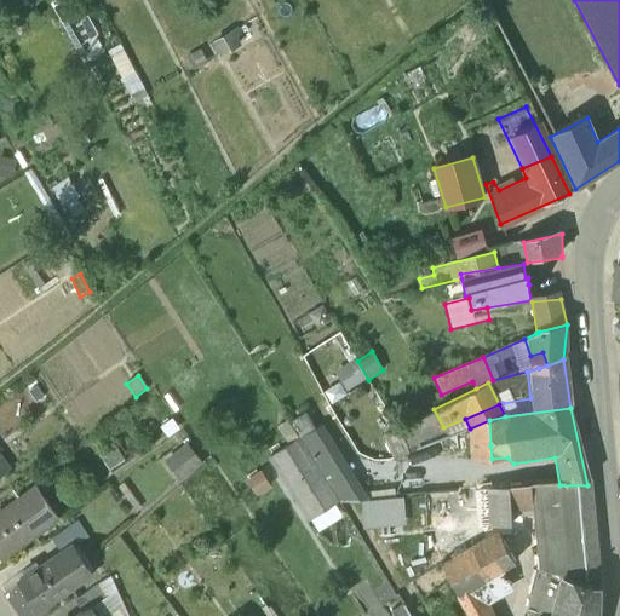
[(317,418),(293,432),(334,496),(357,482),(317,418)]
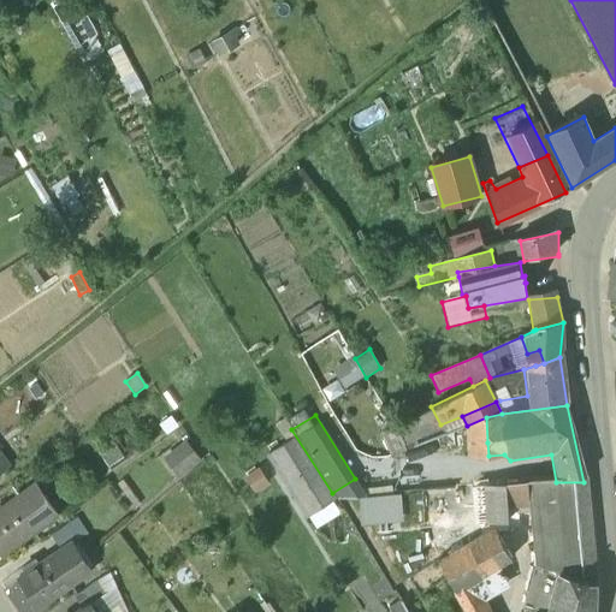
[(487,443),(486,417),(467,426),(468,458),(489,456),(487,443)]
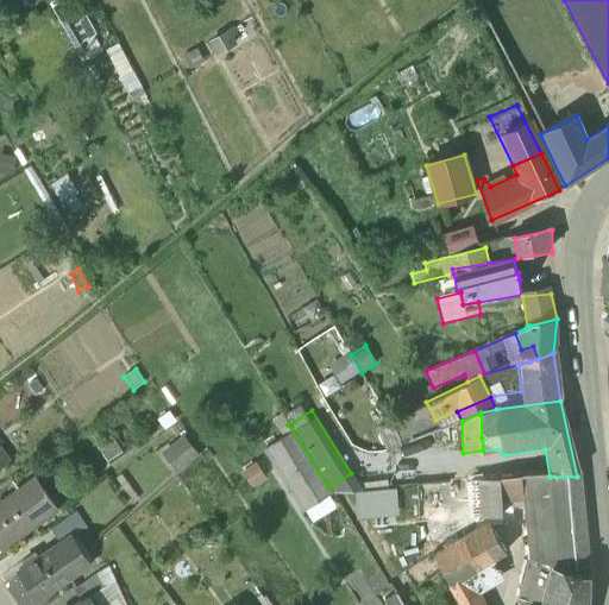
[(328,487),(288,424),(259,443),(299,505),(328,487)]
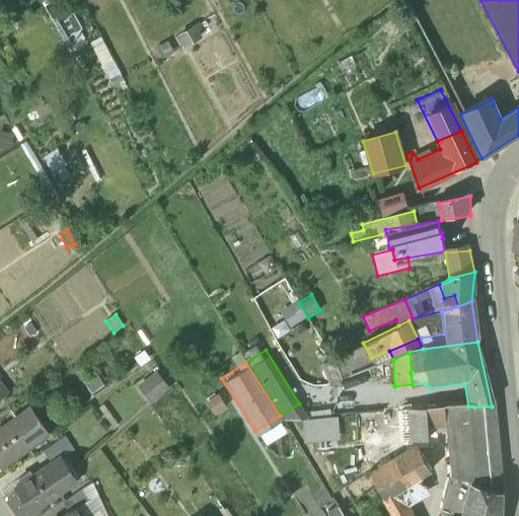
[(156,371),(138,386),(152,402),(169,388),(156,371)]
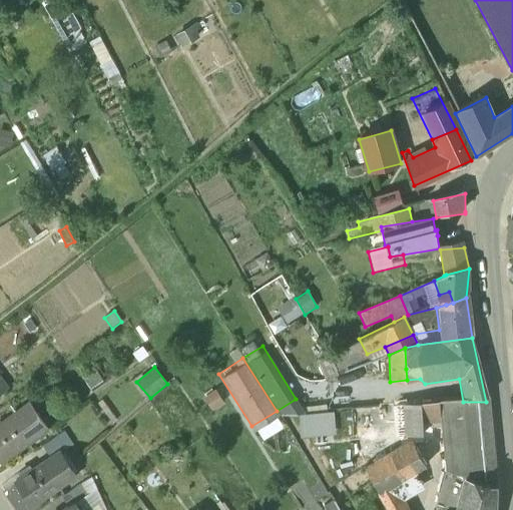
[(82,378),(90,390),(103,381),(94,369),(82,378)]
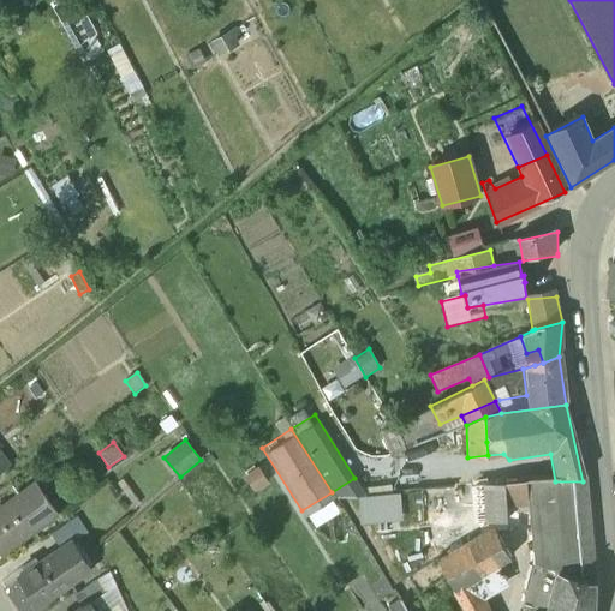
[(34,481),(0,505),(0,550),(1,552),(33,529),(28,523),(52,505),(43,495),(47,492),(39,480),(34,483),(34,481)]
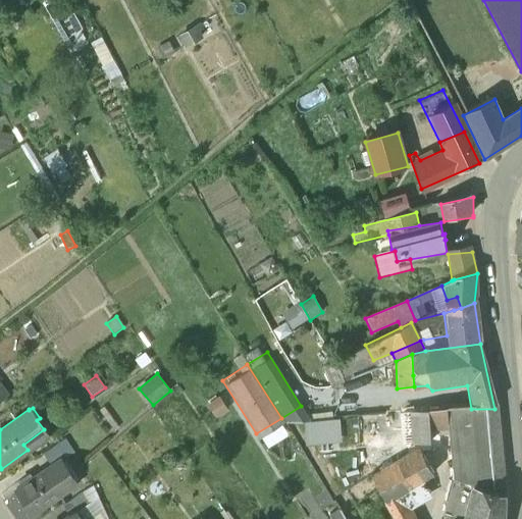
[(449,431),(447,409),(437,409),(411,410),(412,444),(430,444),(429,432),(449,431)]
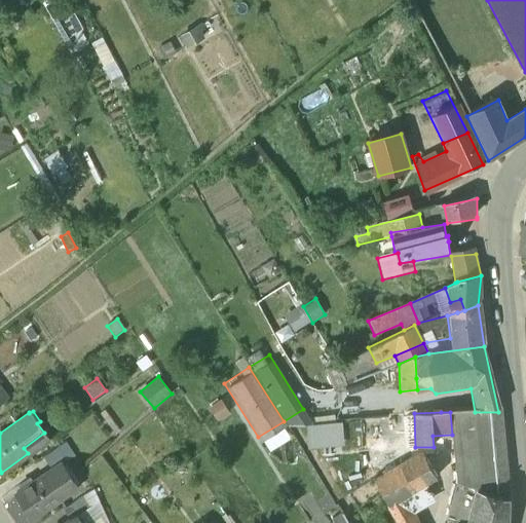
[(452,435),(457,484),(474,490),(508,499),(498,412),(475,412),(450,412),(452,435)]
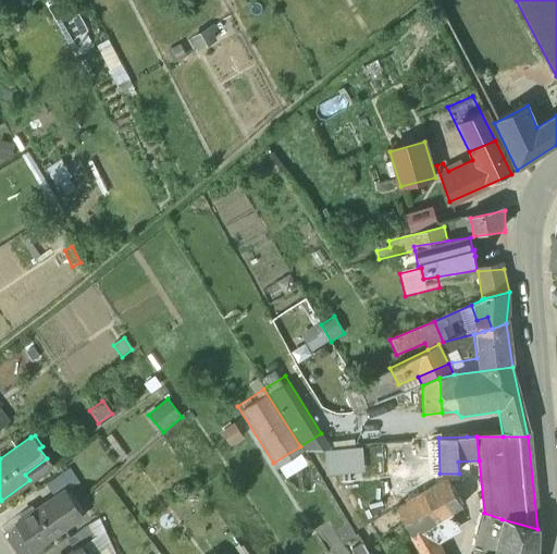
[(361,446),(323,448),(324,472),(362,470),(361,446)]
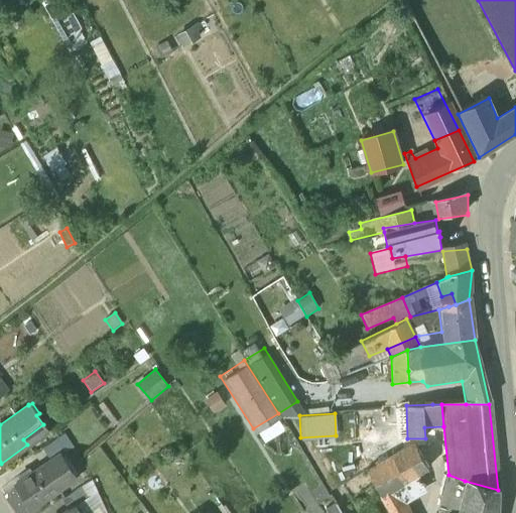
[(48,459),(57,453),(60,457),(74,447),(65,433),(42,449),(48,459)]
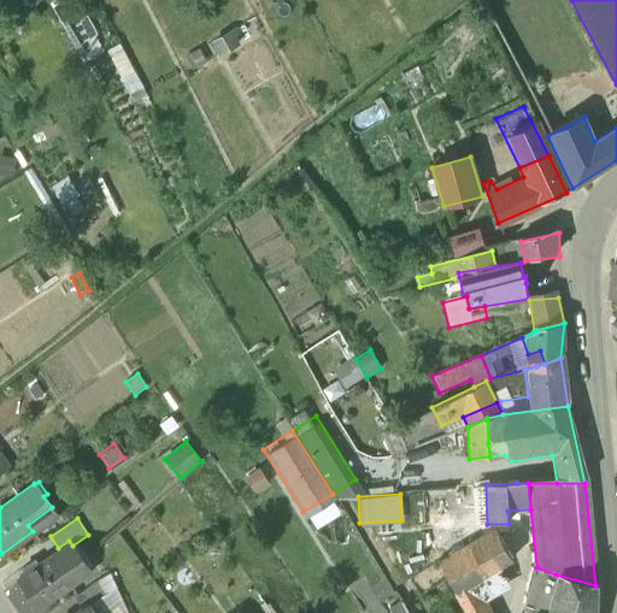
[(492,612),(487,601),(474,578),(509,558),(495,530),(438,560),(462,606),(465,612),(492,612)]
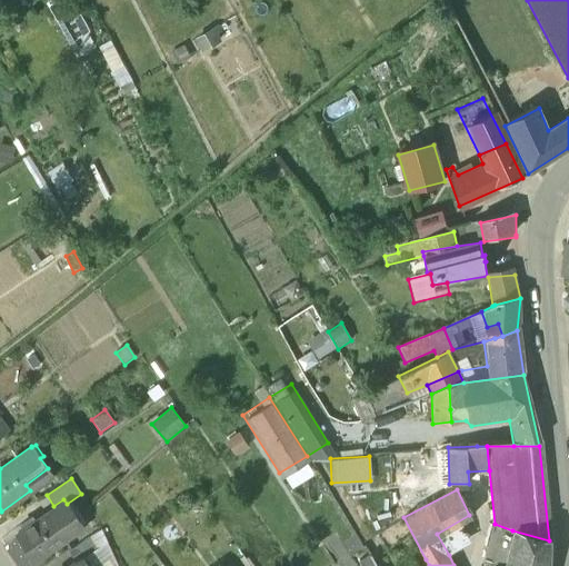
[(53,506),(47,510),(65,536),(81,524),(67,504),(63,499),(53,506)]
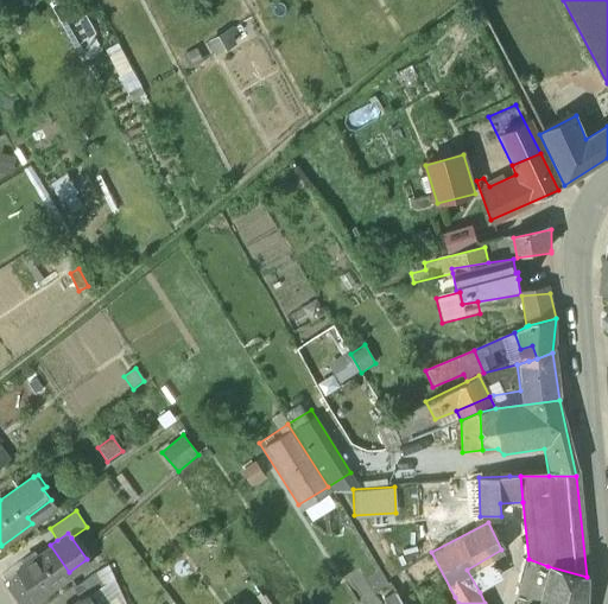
[(50,545),(18,568),(36,596),(69,572),(50,545)]
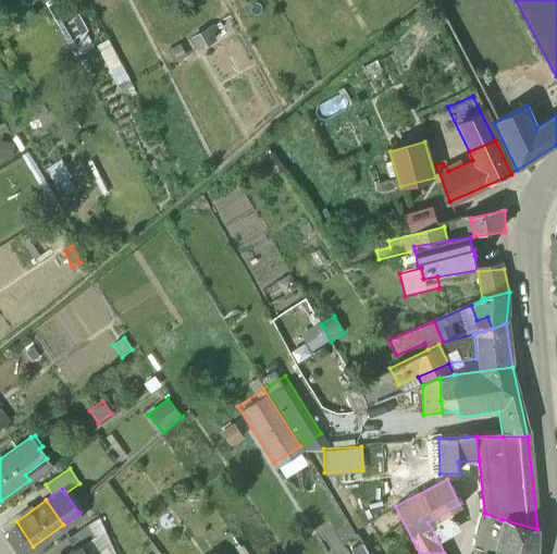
[(428,522),(440,543),(470,527),(459,504),(428,522)]
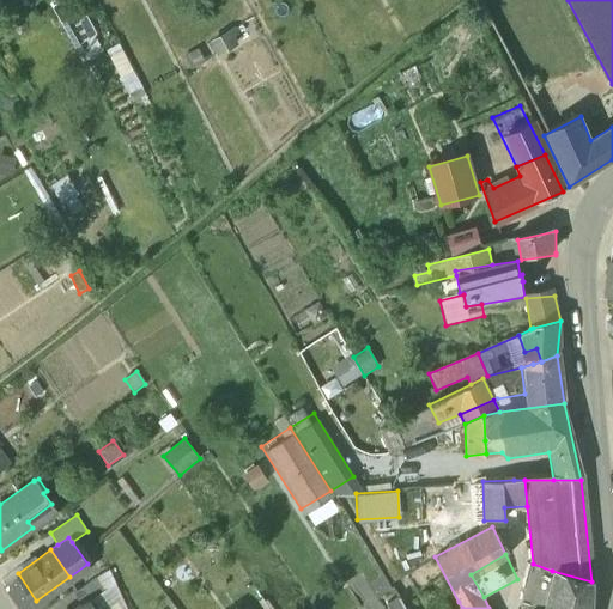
[(541,608),(552,571),(533,564),(520,608),(541,608)]
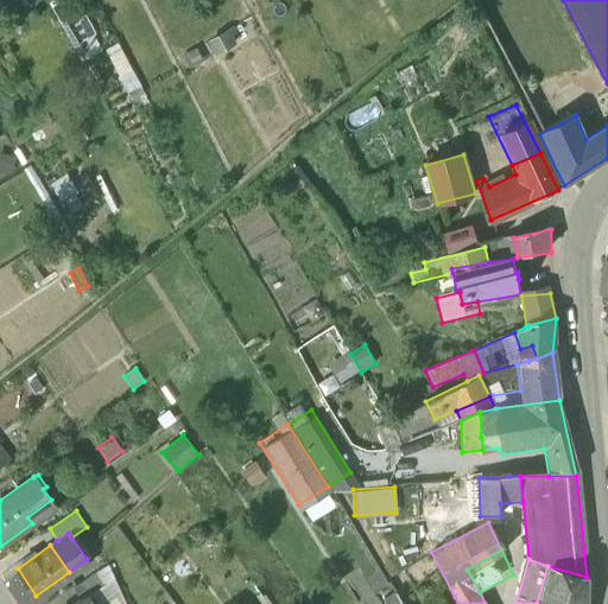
[(87,592),(95,603),(126,603),(109,566),(73,590),(78,598),(87,592)]
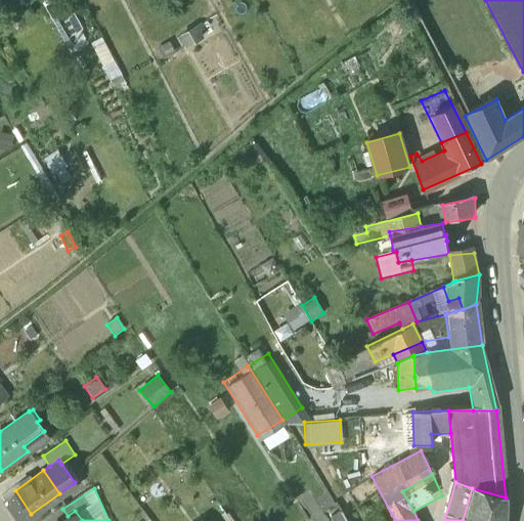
[(506,497),(472,488),(463,520),(506,520),(507,516),(506,497)]
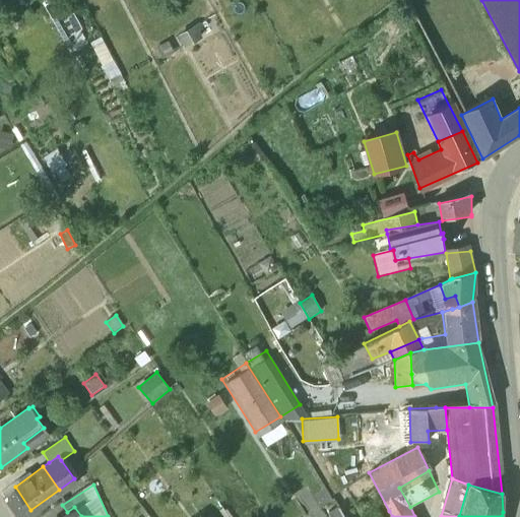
[(342,516),(335,502),(325,508),(330,516),(342,516)]
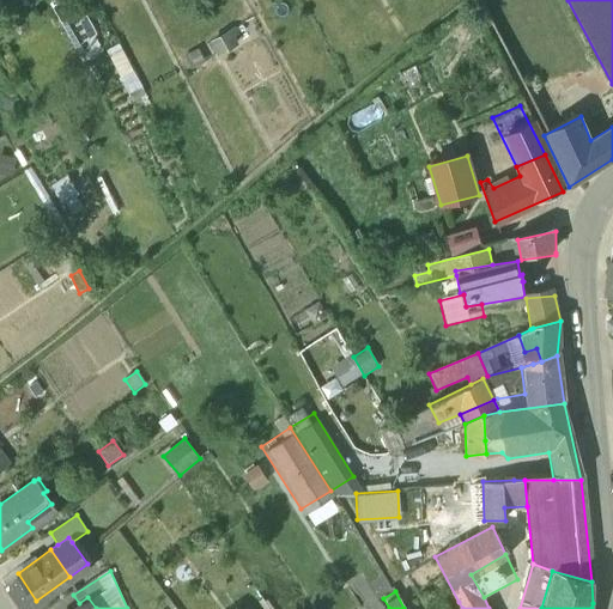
[(79,603),(72,608),(96,608),(87,597),(79,603)]
